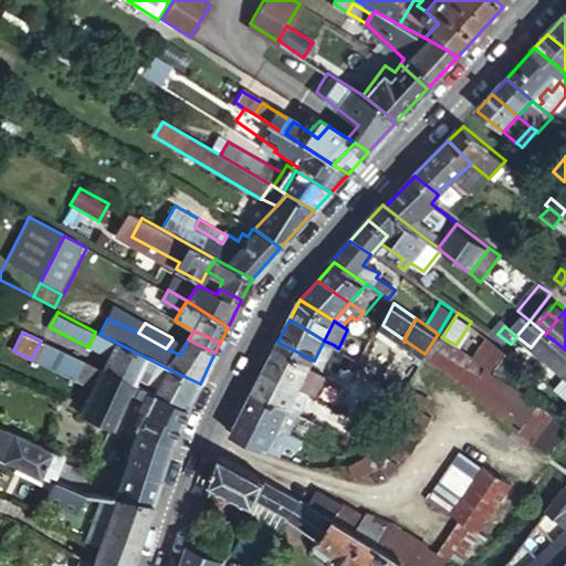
[(100,334),(95,332),(88,347),(111,358),(104,371),(134,385),(136,379),(147,358),(100,334)]
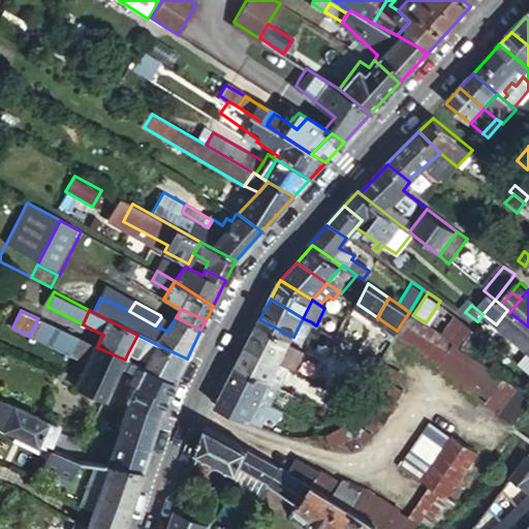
[(528,327),(509,312),(507,310),(496,324),(528,351),(528,327)]
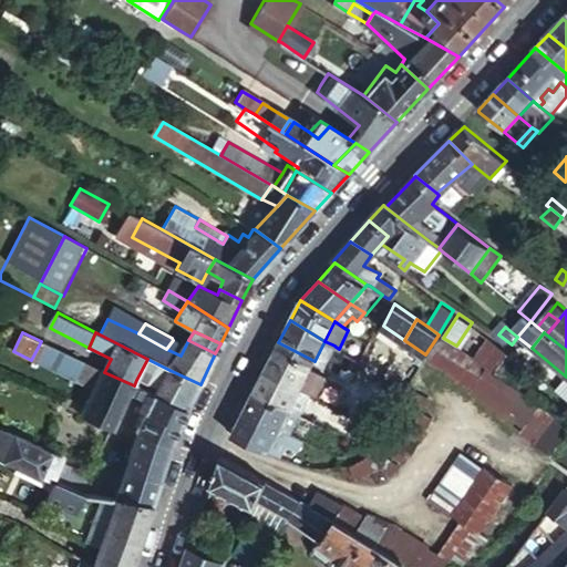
[(492,370),(505,348),(506,346),(488,333),(473,358),(492,370)]
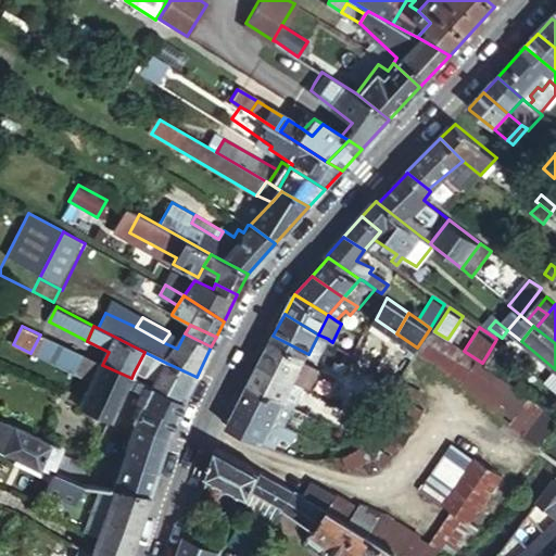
[(555,424),(555,415),(503,378),(482,363),(464,351),(447,339),(434,331),(430,328),(417,348),(436,359),(433,362),(444,368),(445,366),(450,369),(447,371),(464,381),(463,383),(515,419),(512,424),(541,445),(555,424)]
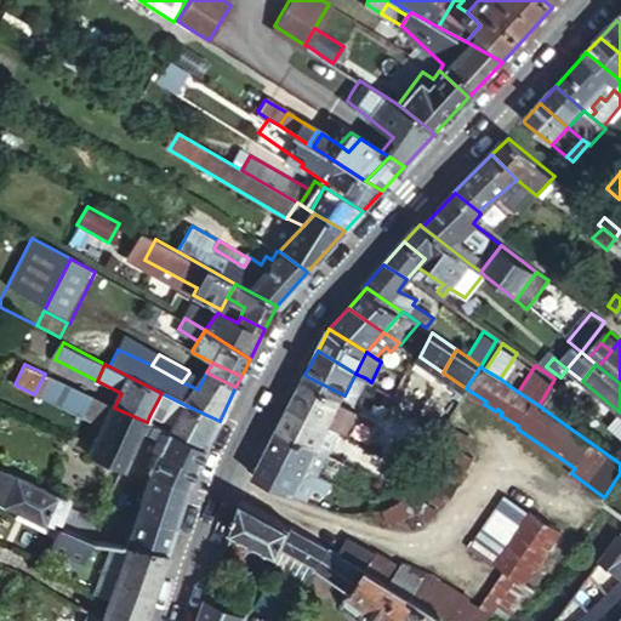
[(203,380),(189,372),(182,382),(198,389),(203,380)]
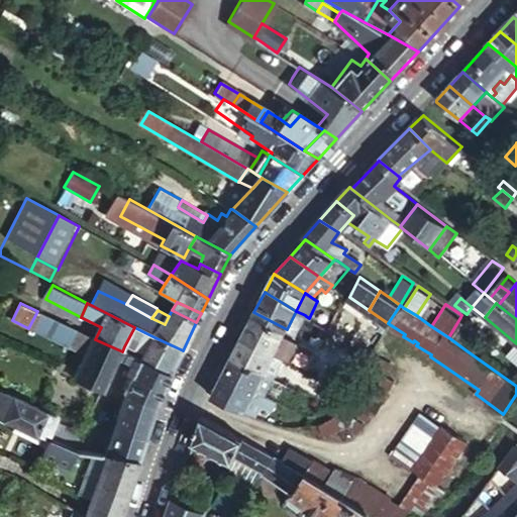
[(37,311),(28,328),(47,337),(58,320),(37,311)]
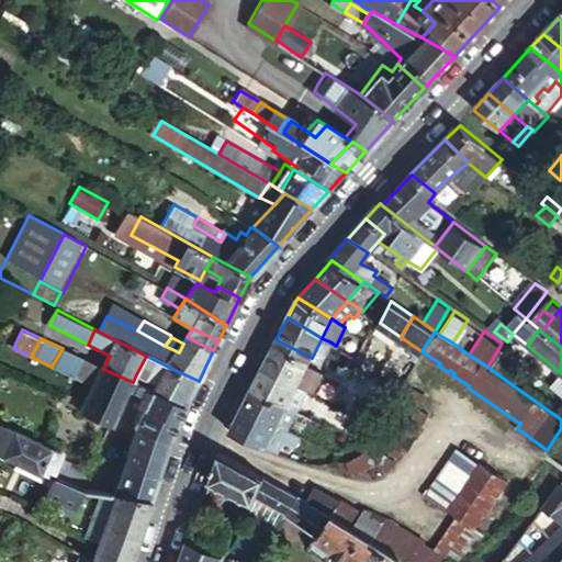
[(322,338),(312,358),(321,363),(332,343),(329,341),(322,338)]
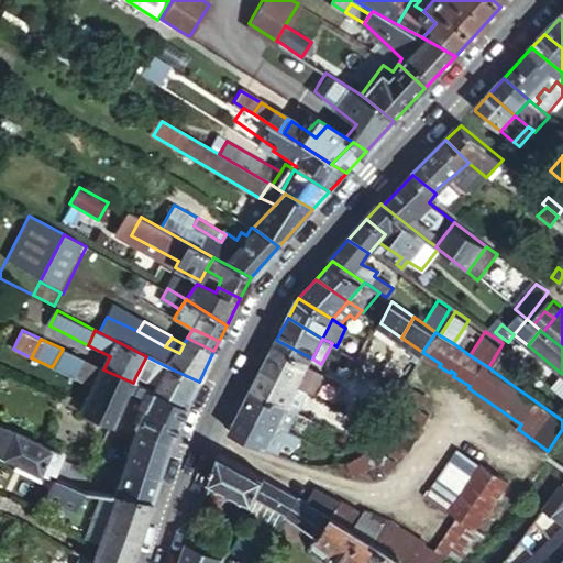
[(273,346),(309,365),(312,359),(276,340),(273,346)]
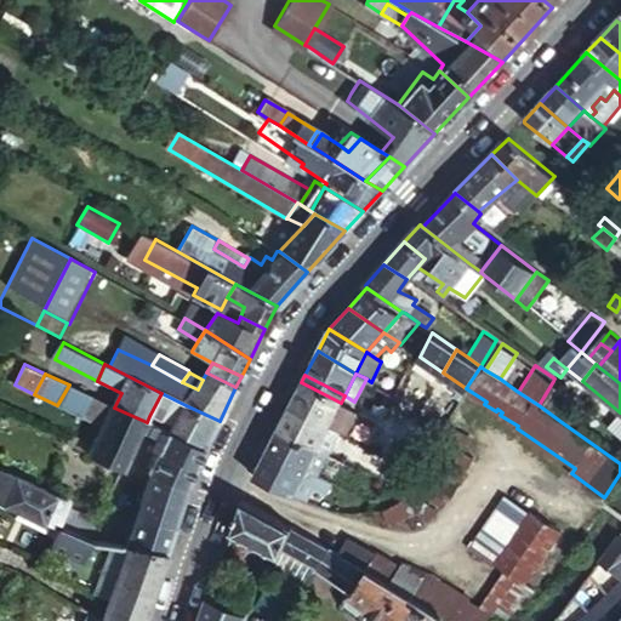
[(565,389),(553,381),(539,405),(562,422),(573,409),(558,399),(565,389)]
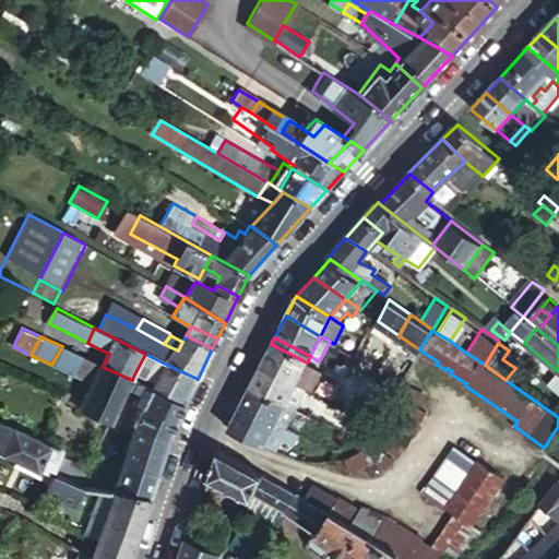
[(271,344),(261,365),(296,383),(307,363),(271,344)]
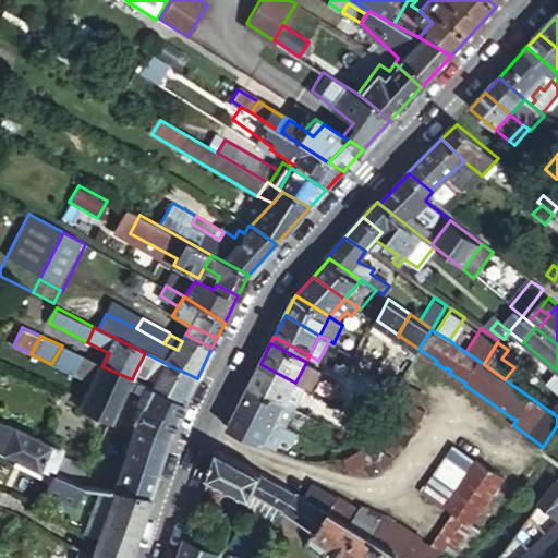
[(62,346),(51,364),(73,374),(82,356),(62,346)]
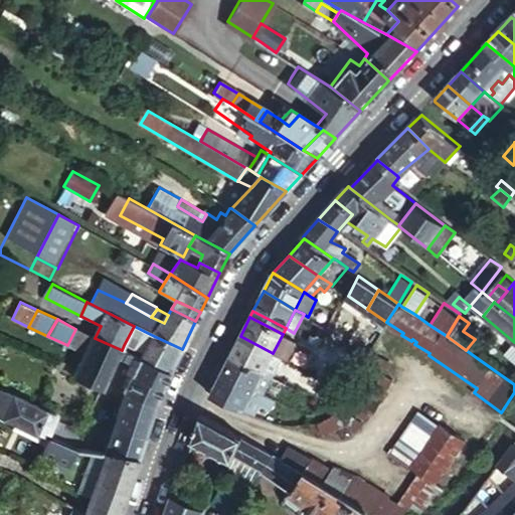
[(134,350),(144,331),(134,326),(124,345),(134,350)]
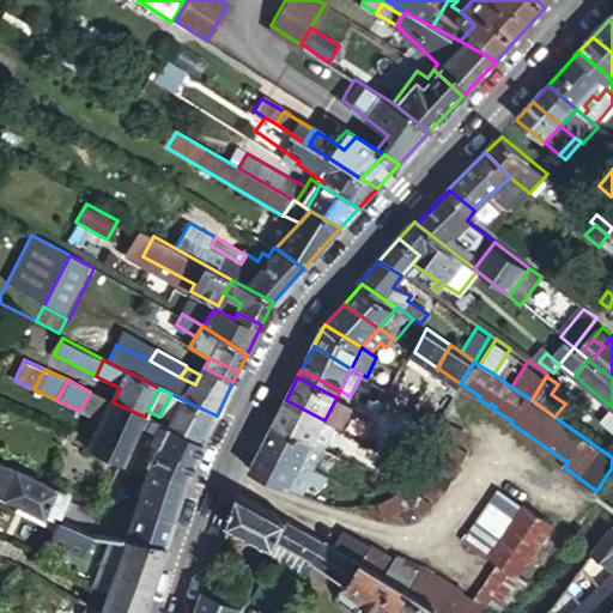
[(113,402),(90,392),(80,411),(102,423),(113,402)]
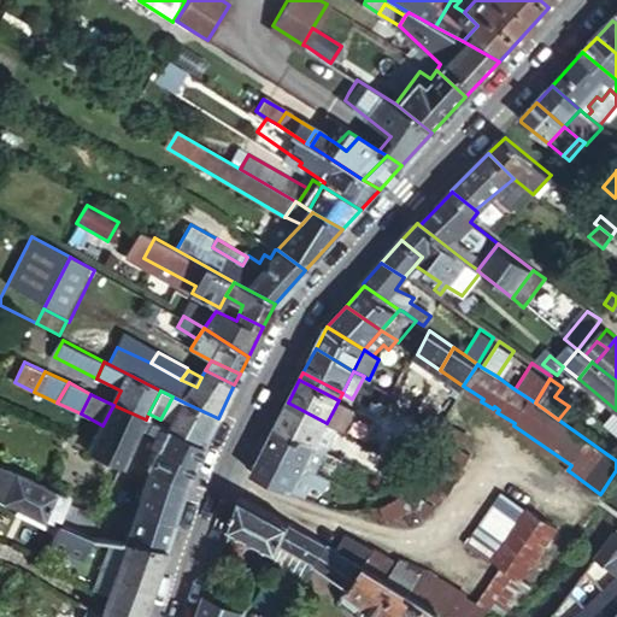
[(172,425),(184,403),(172,397),(160,419),(172,425)]
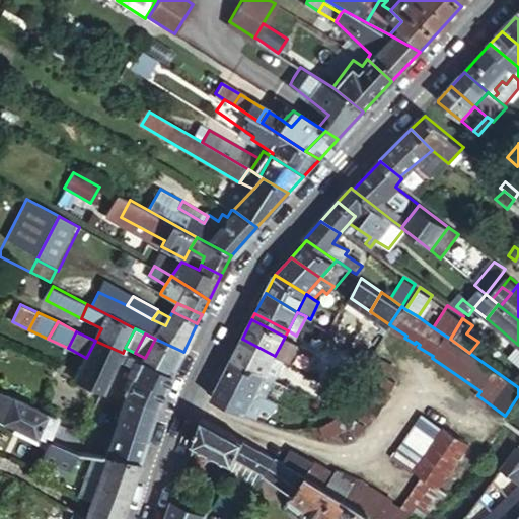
[(285,337),(275,356),(283,361),(288,364),(298,344),(285,337)]
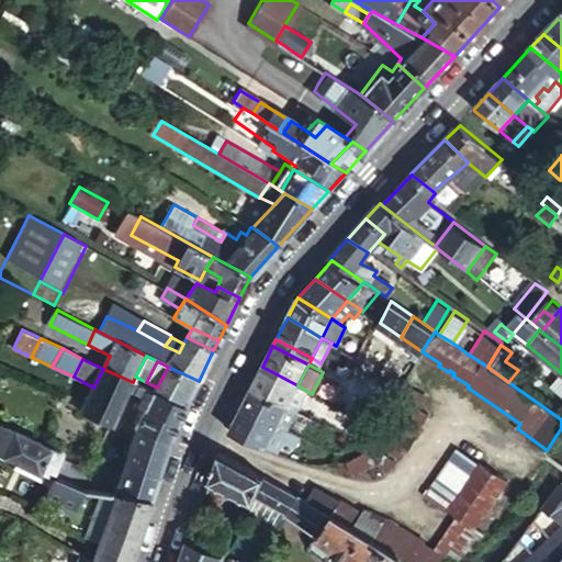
[(199,381),(168,367),(157,388),(154,393),(186,407),(199,381)]
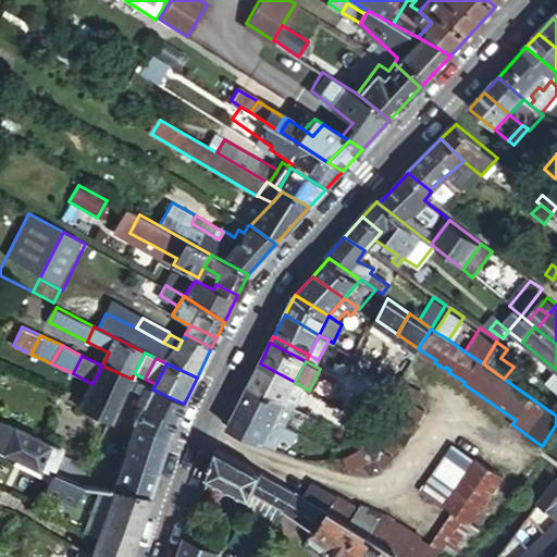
[(260,363),(249,384),(284,403),(295,382),(260,363)]
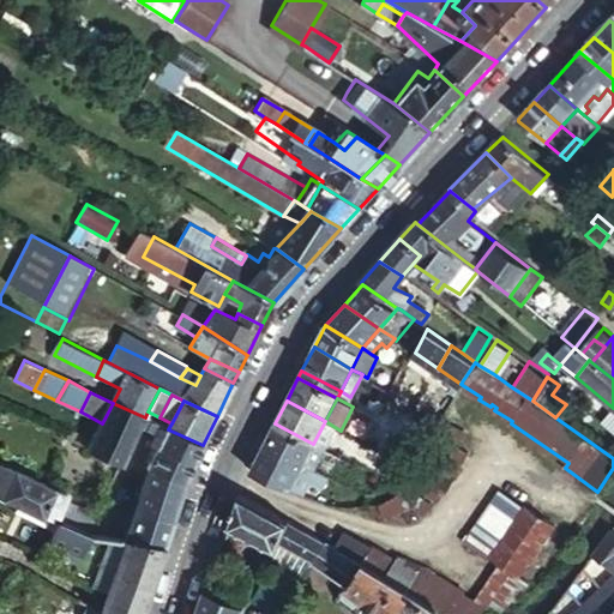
[(89,449),(122,463),(145,417),(113,403),(102,423),(94,441),(89,449)]
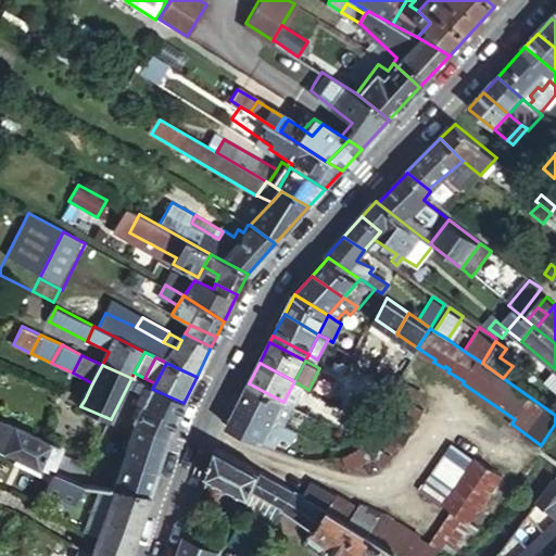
[(421,392),(400,378),(395,387),(394,389),(415,402),(421,392)]
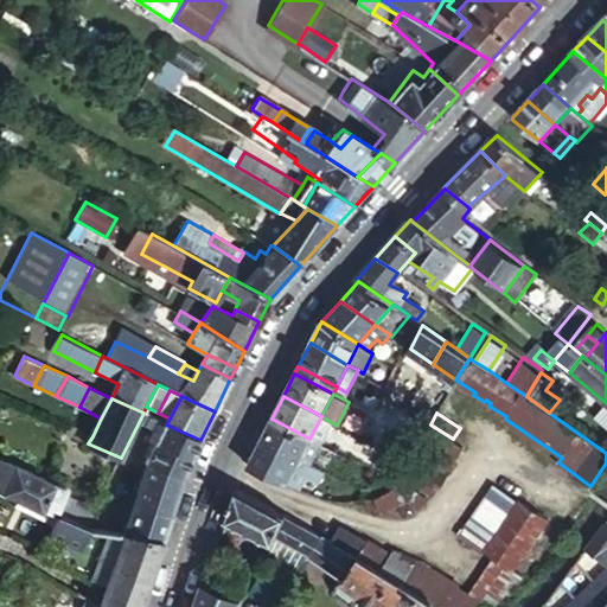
[(426,425),(407,414),(390,441),(409,453),(426,425)]
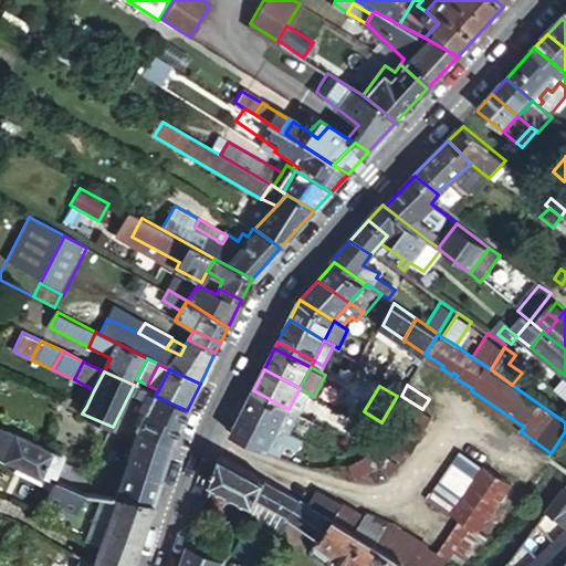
[(300,388),(289,409),(297,413),(308,394),(300,388)]
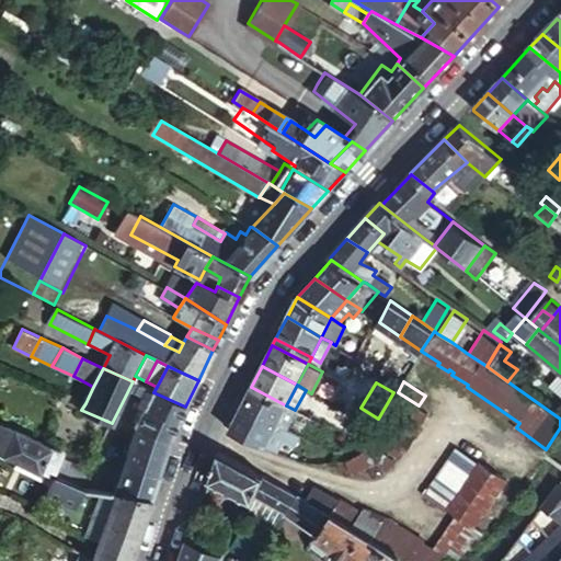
[(251,387),(241,407),(277,423),(286,405),(251,387)]
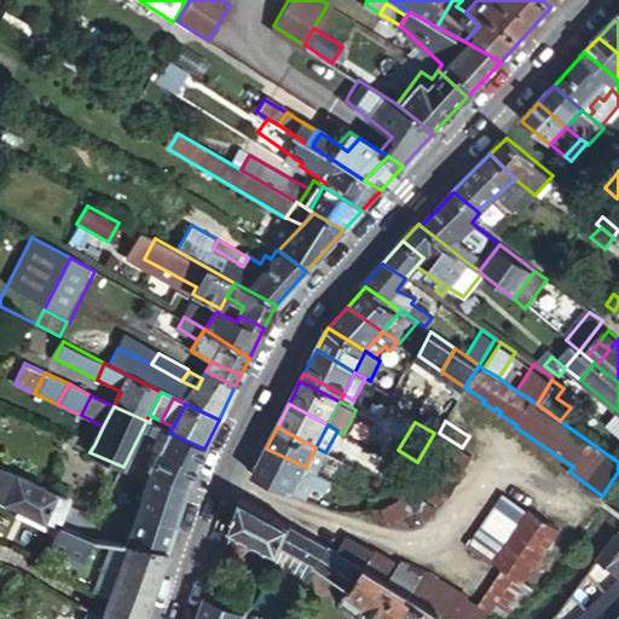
[(195,469),(204,449),(169,433),(160,452),(195,469)]
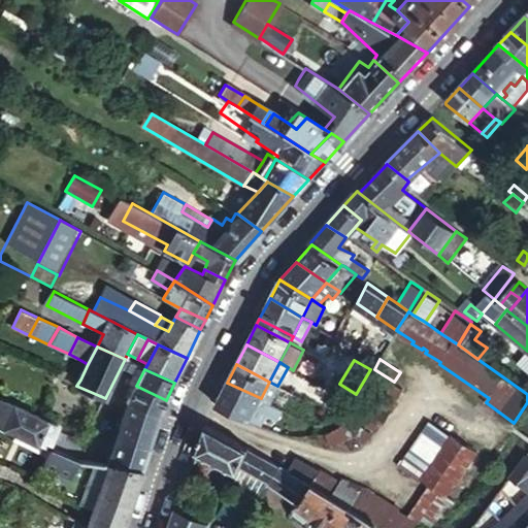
[(355,403),(375,417),(382,420),(402,388),(394,382),(374,369),(355,402),(355,403)]
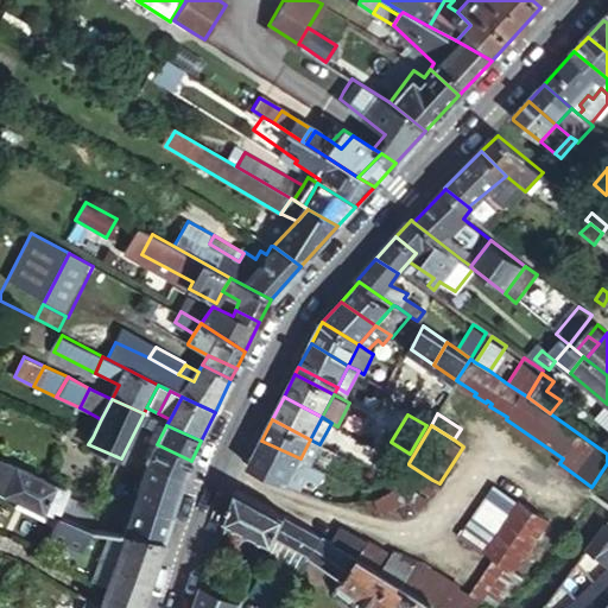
[(301,458),(309,463),(320,444),(310,439),(301,458)]
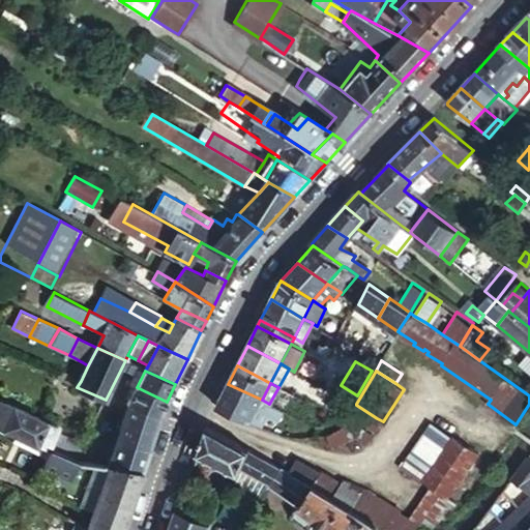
[(228,384),(217,406),(251,421),(262,400),(228,384)]
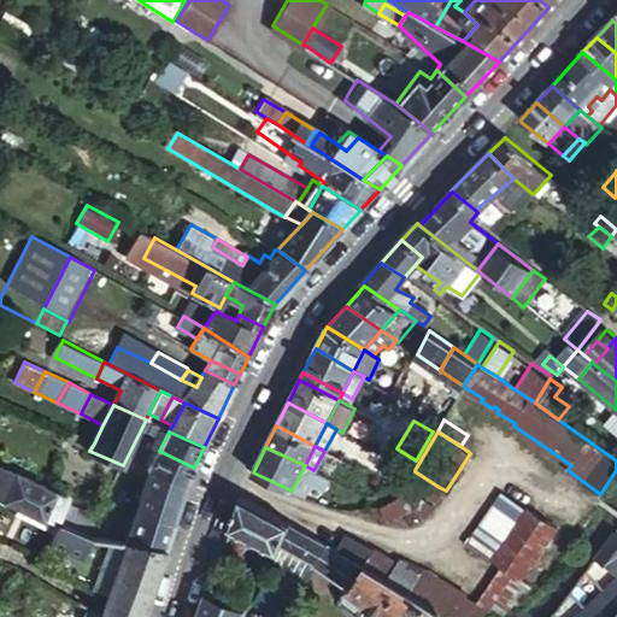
[(194,468),(159,451),(150,471),(187,487),(192,474),(194,468)]
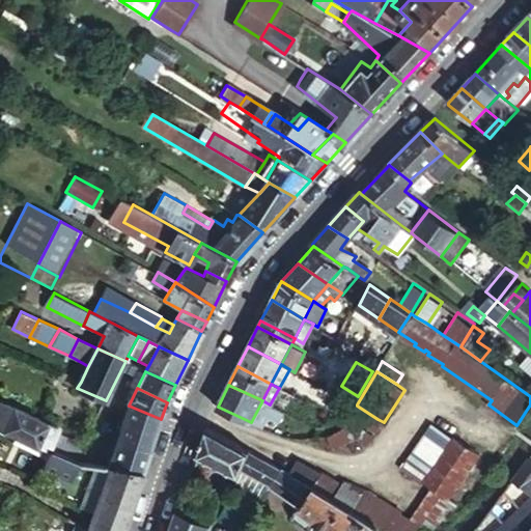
[(270,404),(262,400),(251,422),(259,426),(266,415),(278,421),(283,411),(270,404)]
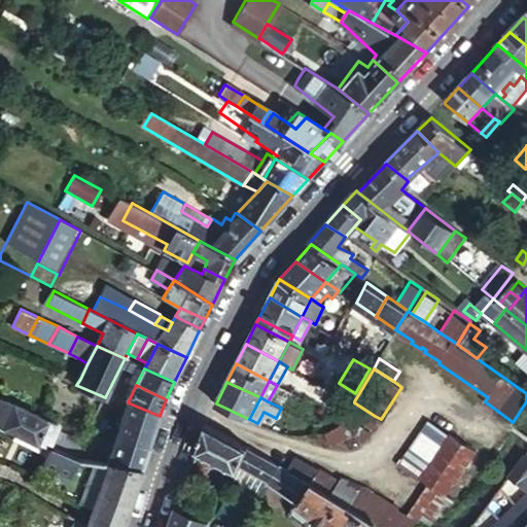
[(12,405),(0,398),(0,423),(3,425),(12,405)]
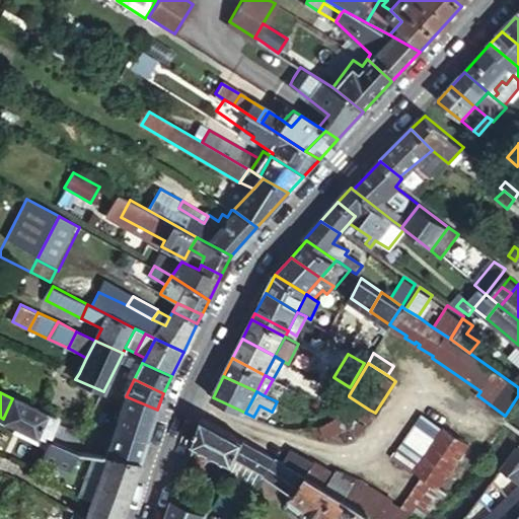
[(114,430),(146,441),(157,410),(126,396),(115,426),(114,430)]
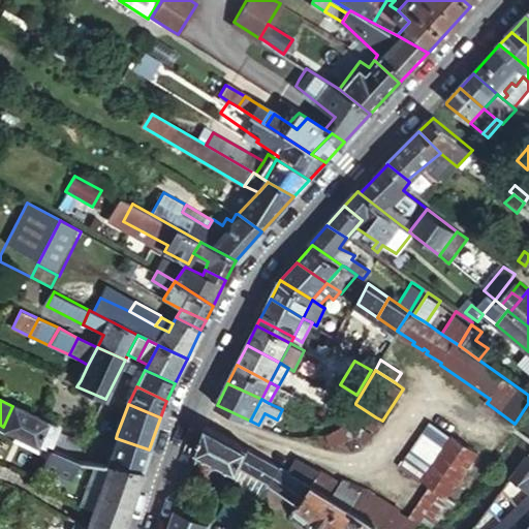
[(362,439),(376,417),(355,404),(346,419),(340,430),(333,431),(333,443),(349,443),(349,453),(362,439)]
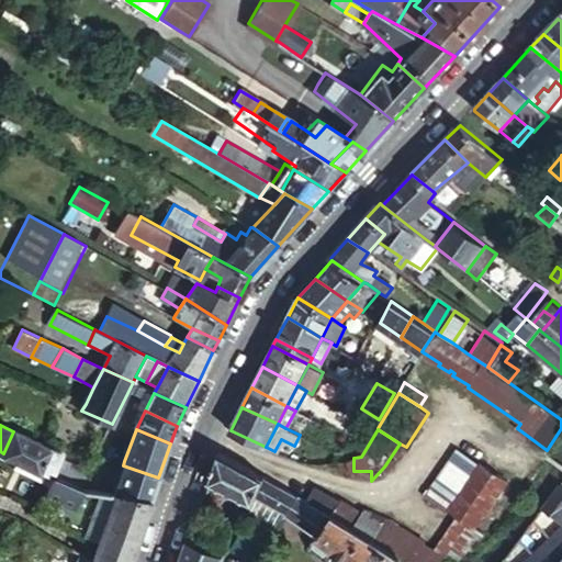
[(47,447),(13,431),(3,453),(37,470),(47,447)]
